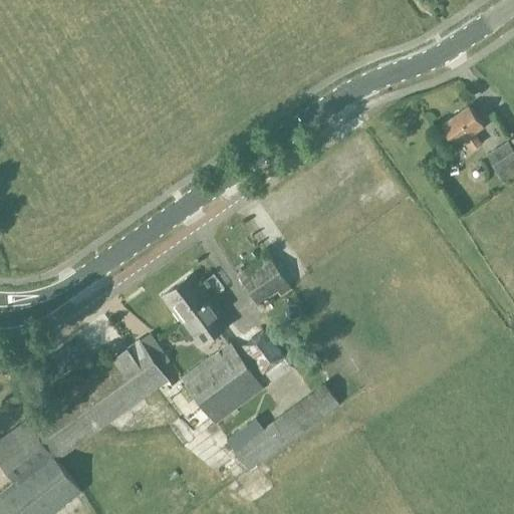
[(466,141),(475,135),(485,127),(470,106),(442,126),(457,147),(466,141)]
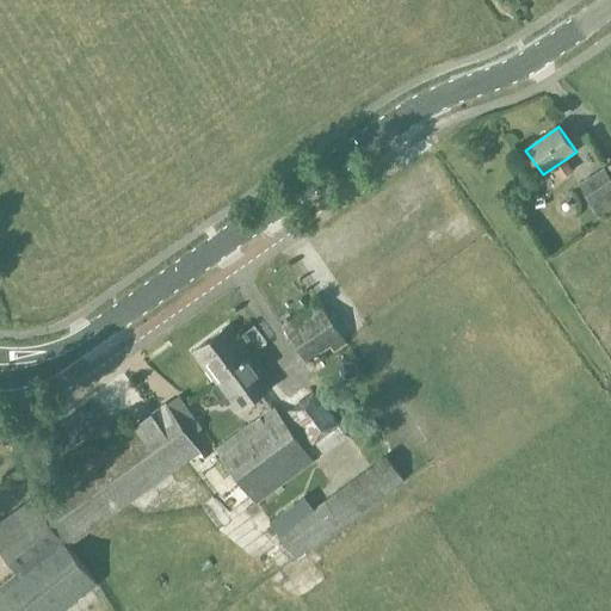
[(602,216),(610,210),(610,178),(605,168),(580,184),(594,205),(602,216)]
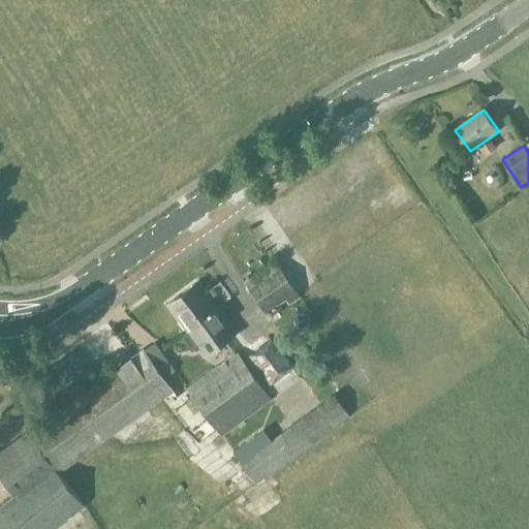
[(277,261),(245,283),(266,313),(286,300),(289,305),(301,298),(277,261)]
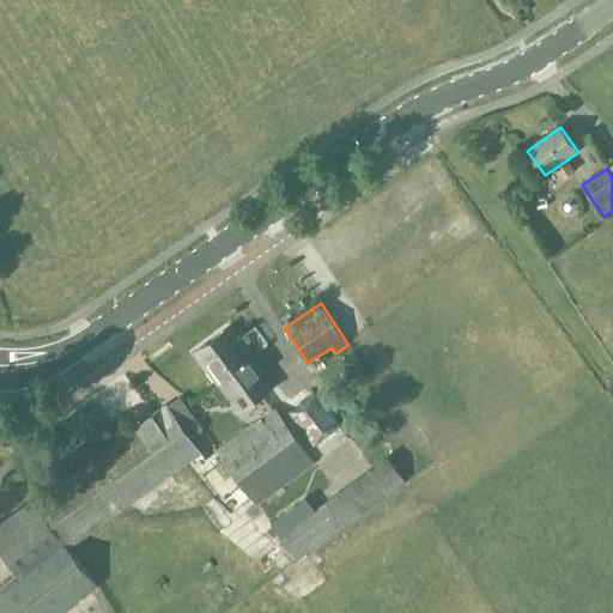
[(229,407),(234,404),(240,412),(274,387),(230,327),(195,352),(219,384),(216,388),(214,392),(222,401),(225,401),(229,407)]
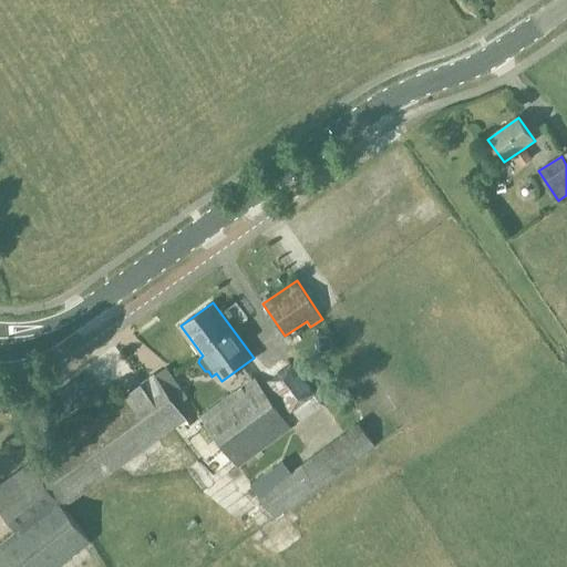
[(268,381),(290,412),(292,411),(300,421),(322,404),(292,363),(268,381)]
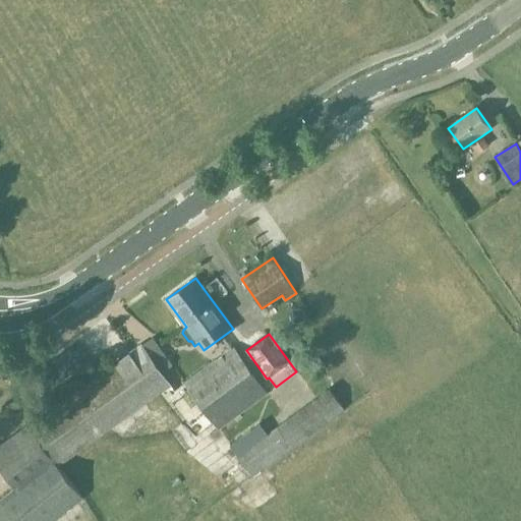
[(0,445),(0,467),(16,489),(0,502),(0,520),(54,520),(83,499),(58,467),(158,396),(165,405),(178,395),(162,372),(172,365),(153,339),(143,345),(142,343),(0,445)]
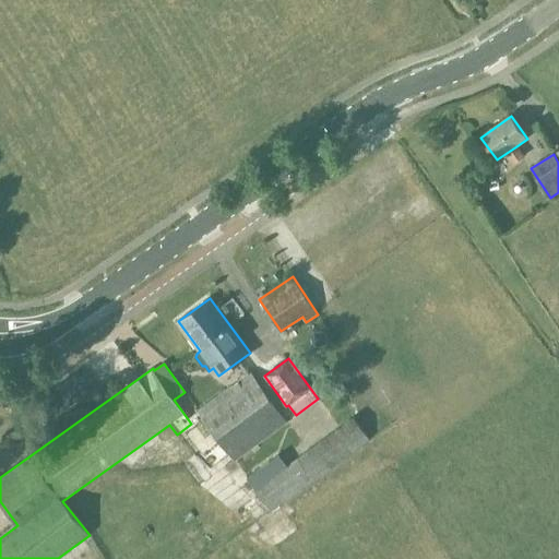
[(251,372),(200,413),(236,461),(288,420),(251,372)]
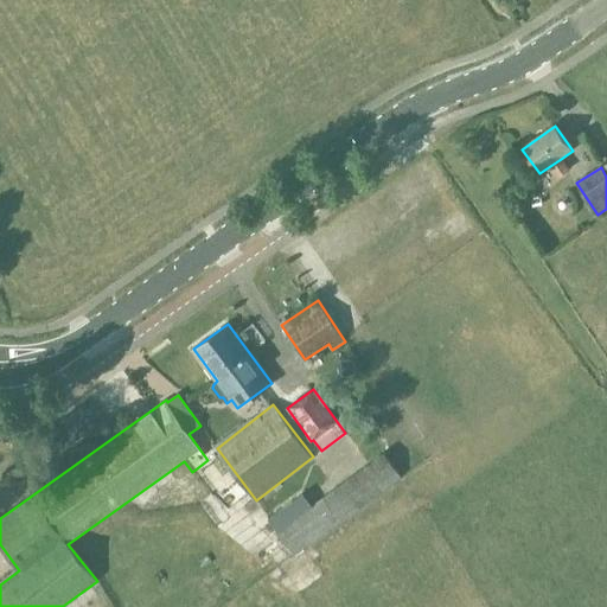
[(294,556),(402,478),(384,453),(311,506),(302,496),(269,521),(294,556)]
